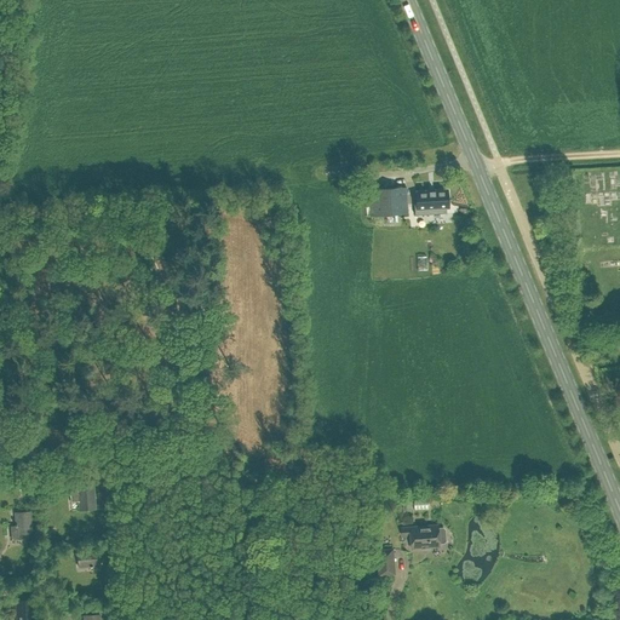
[(406,188),(368,190),(371,217),(408,214),(406,188)]
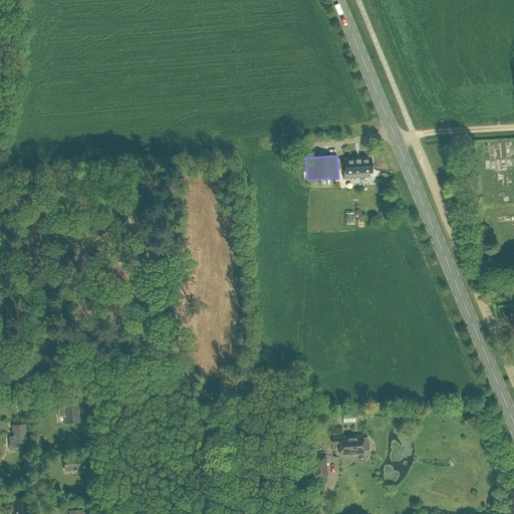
[(344,170),(342,170),(343,179),(369,178),(369,173),(371,173),(370,159),(344,160),(344,170)]
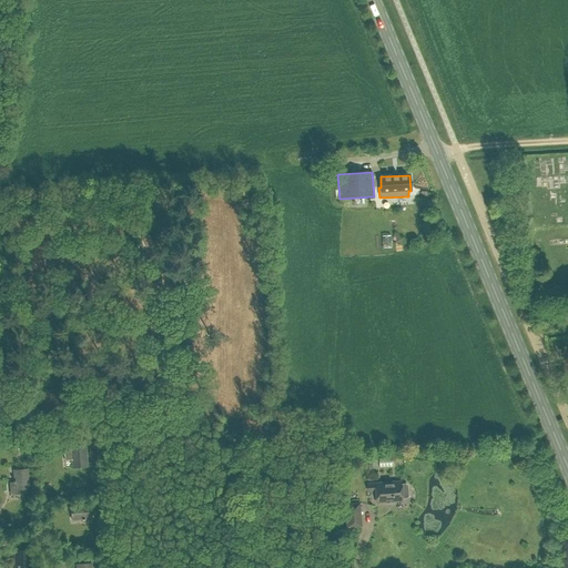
[(508,199),(504,202),(511,210),(516,206),(508,199)]
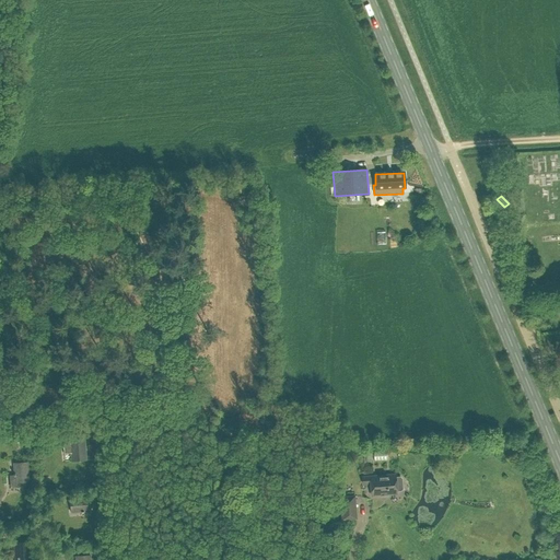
[(85,453),(84,433),(70,434),(71,443),(63,443),(65,453),(72,453),(80,452),(80,454),(85,453)]
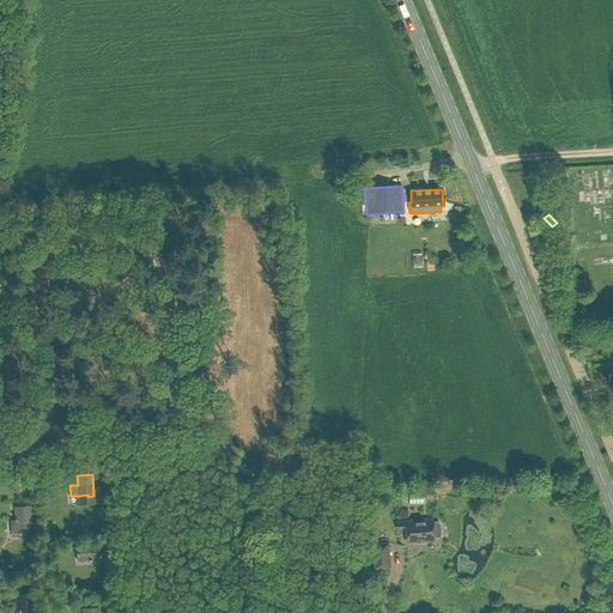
[(32,527),(30,505),(14,508),(16,519),(17,519),(18,527),(26,527),(26,528),(32,527)]
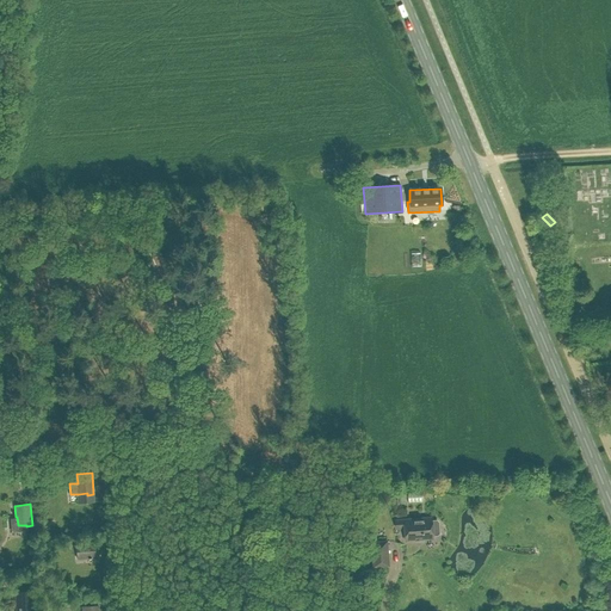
[(431,520),(431,518),(395,520),(396,528),(405,528),(406,541),(432,538),(432,536),(438,535),(439,534),(438,522),(436,519),(431,520)]
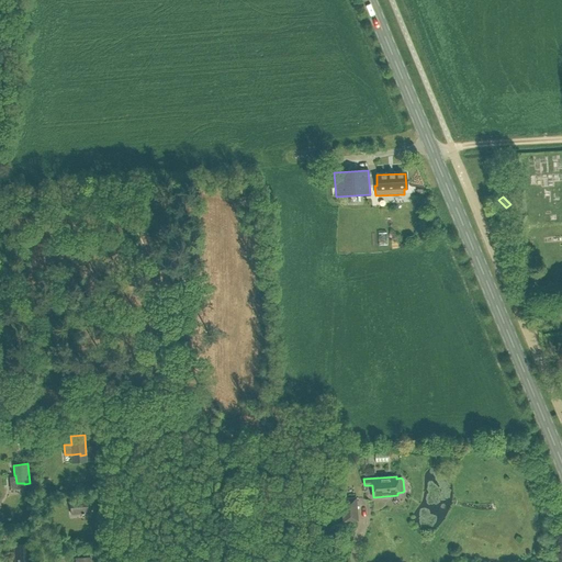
[(90,505),(90,498),(70,501),(71,515),(81,514),(81,513),(90,512),(89,505),(90,505)]
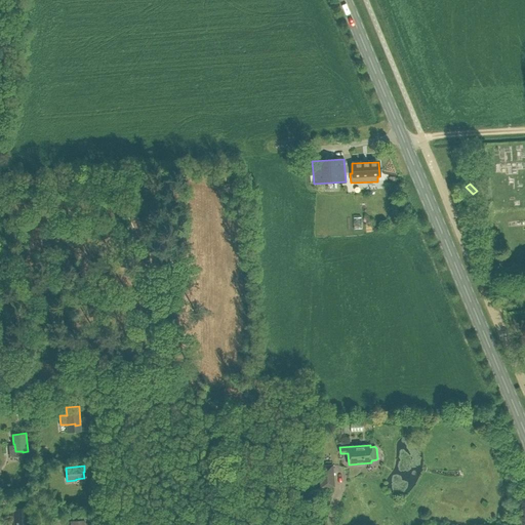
[(333,486),(332,466),(320,467),(321,487),(333,486)]
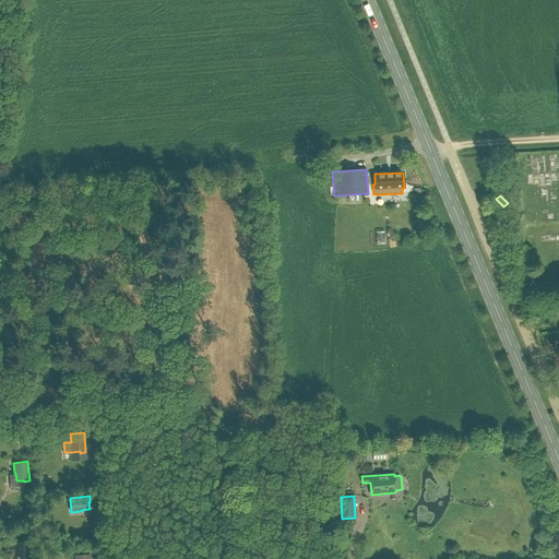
[(31,547),(31,540),(13,542),(14,558),(32,558),(32,547),(31,547)]
